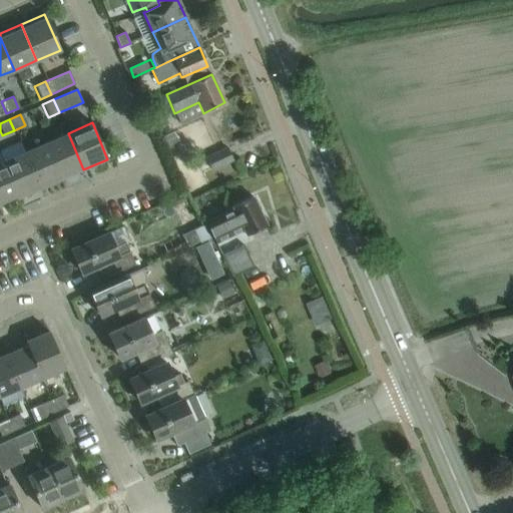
[(173,131),(162,135),(169,150),(179,145),(173,131)]
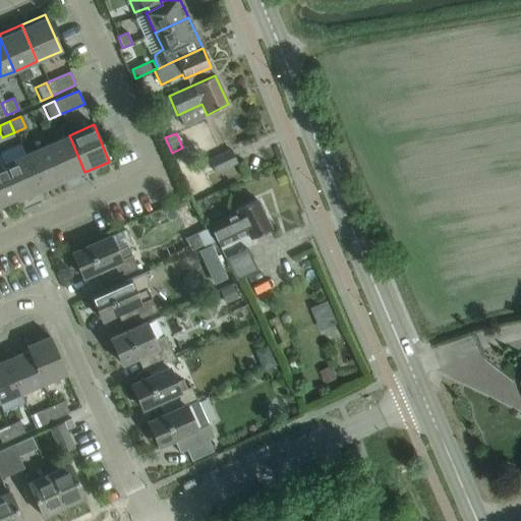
[(84,172),(69,135),(47,145),(62,182),(84,172)]
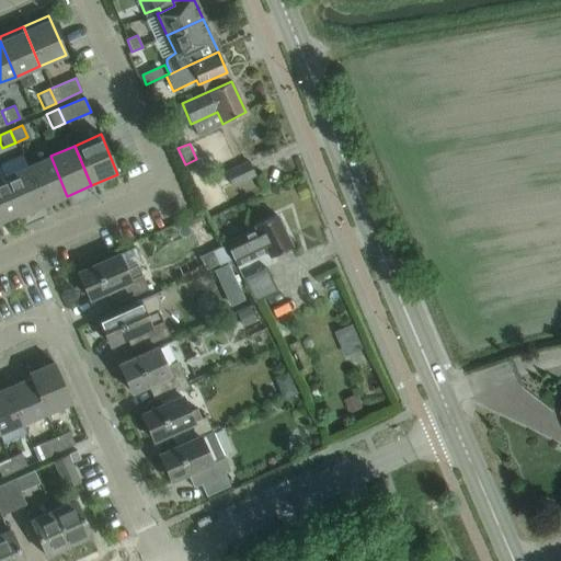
[(67,196),(50,156),(26,167),(44,206),(67,196)]
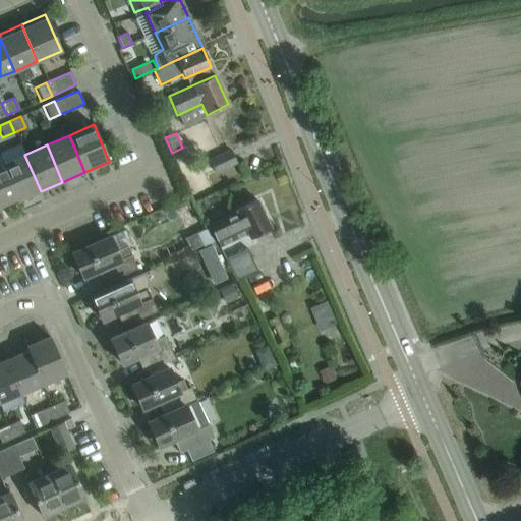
[(209,159),(215,173),(236,163),(230,150),(209,159)]
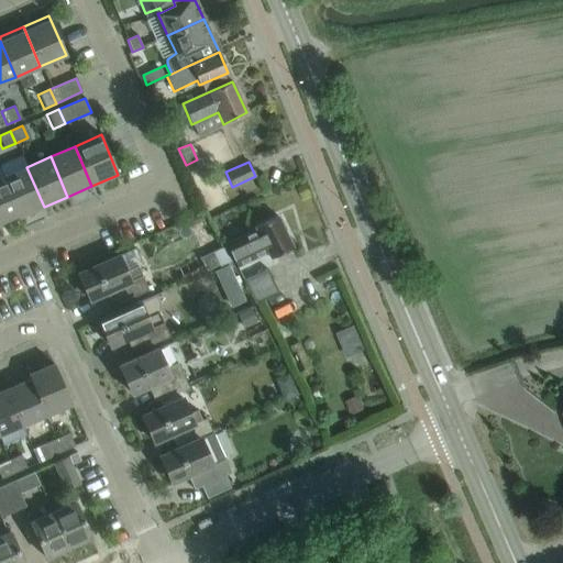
[(44,207),(26,167),(2,177),(20,218),(44,207)]
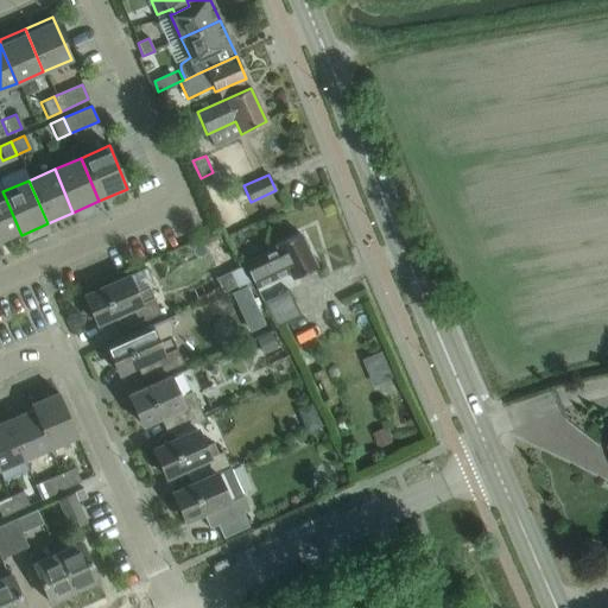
[(0,244),(21,235),(2,191),(0,192),(0,244)]
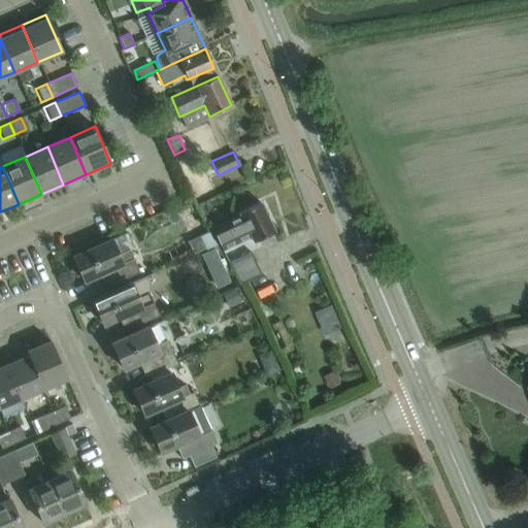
[(239,215),(211,228),(222,250),(237,242),(251,236),(254,241),(274,232),(260,202),(238,212),(239,215)]
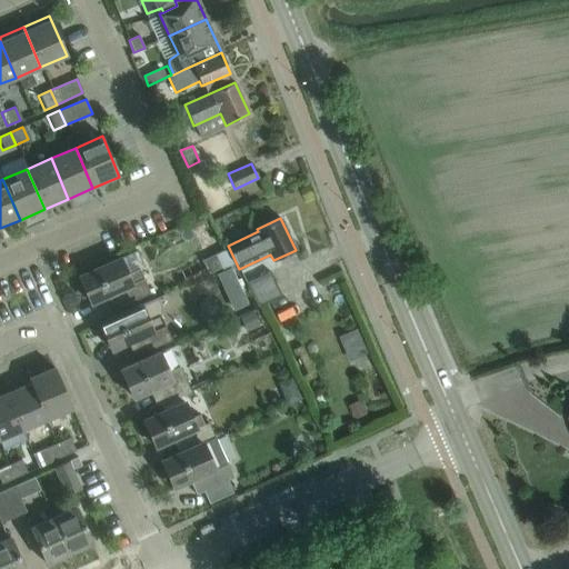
[(112,310),(150,293),(139,268),(126,273),(119,258),(78,276),(90,302),(112,292),(118,306),(112,309),(112,310)]
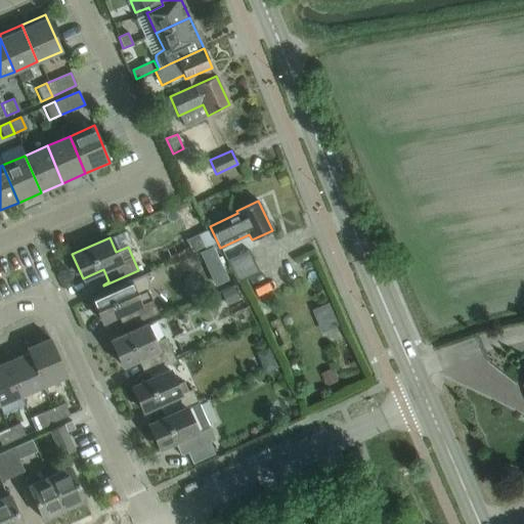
[(220,292),(236,285),(220,250),(205,257),(220,292)]
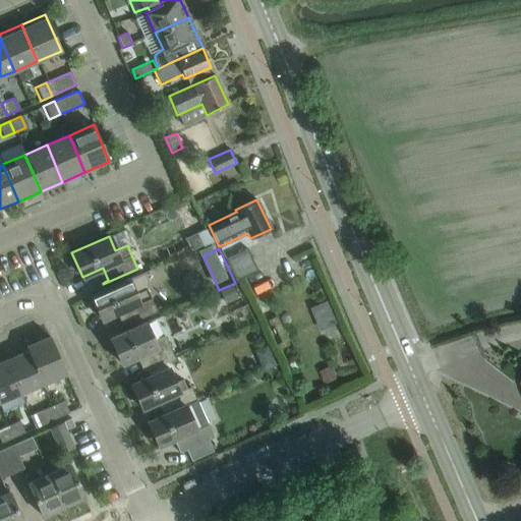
[(235,281),(257,271),(247,248),(225,259),(235,281)]
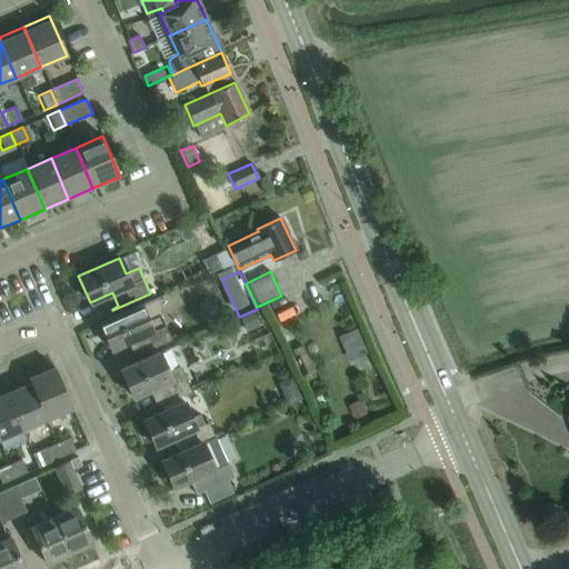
[(160,315),(159,316),(160,305),(157,297),(99,322),(111,349),(133,340),(139,353),(133,356),(133,357),(171,339),(160,315)]
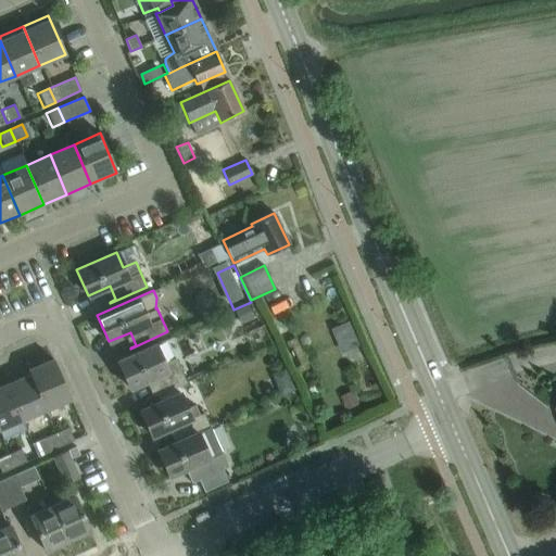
[(249,304),(236,311),(241,324),(254,317),(249,304)]
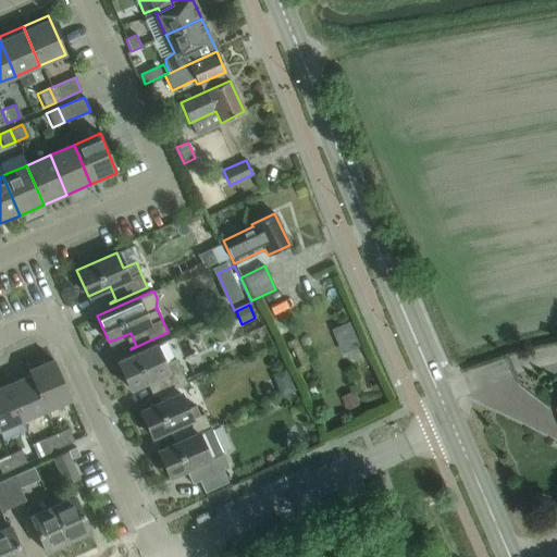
[(339,333),(349,358),(368,351),(358,326),(339,333)]
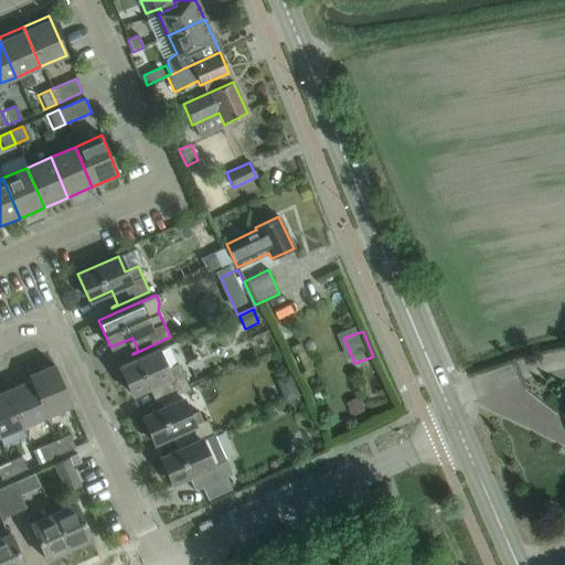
[(160,402),(189,388),(178,364),(167,369),(158,350),(119,366),(131,395),(152,385),(160,402)]
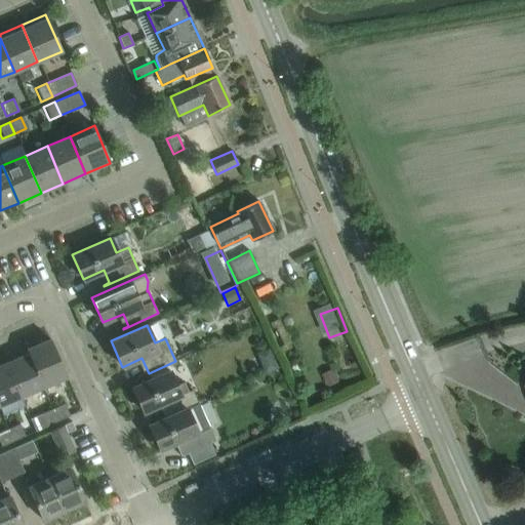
[(26,349),(28,353),(42,387),(66,376),(49,338),(26,349)]
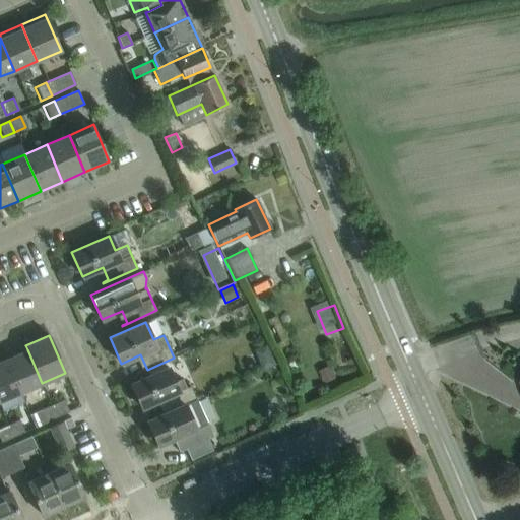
[(266,344),(254,349),(262,369),(274,364),(266,344)]
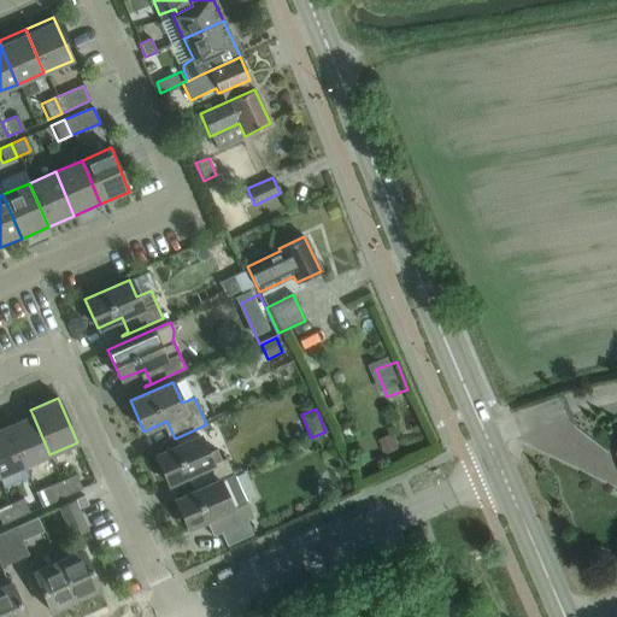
[(50,454),(33,415),(7,427),(23,465),(50,454)]
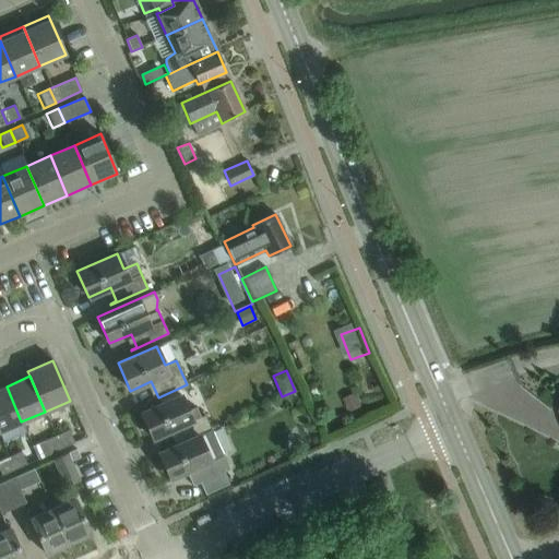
[(0,430),(21,421),(7,387),(0,388),(0,430)]
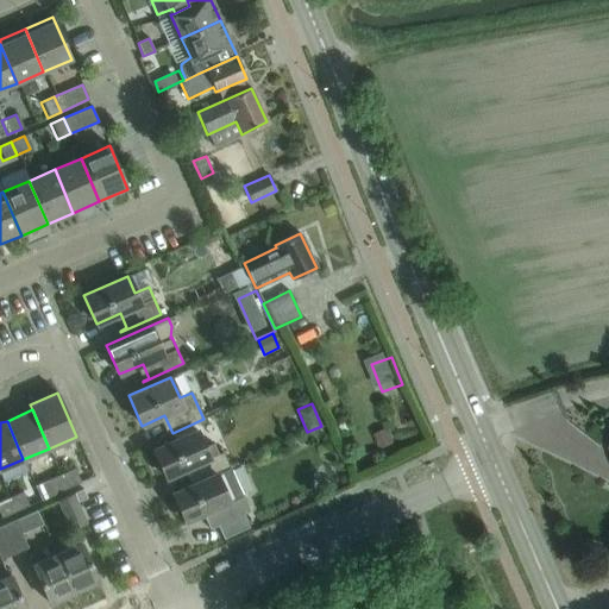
[(189,468),(195,483),(230,468),(223,452),(218,454),(213,444),(205,447),(196,429),(152,450),(165,478),(189,468)]
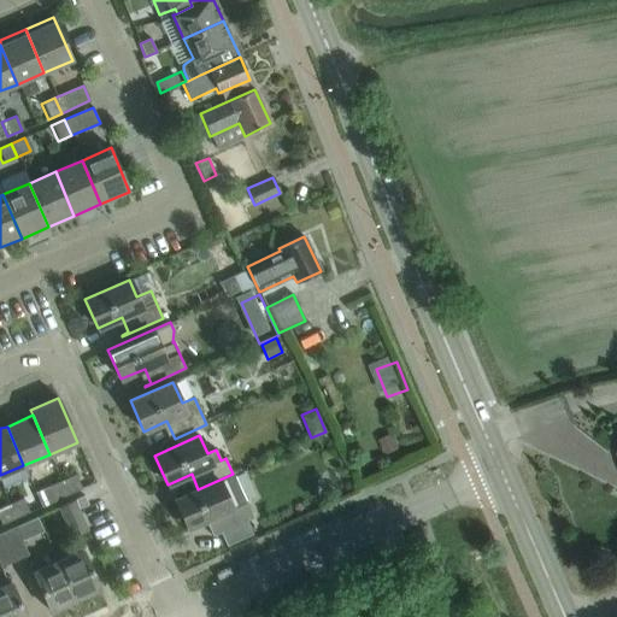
[(75,474),(60,481),(68,495),(82,488),(75,474)]
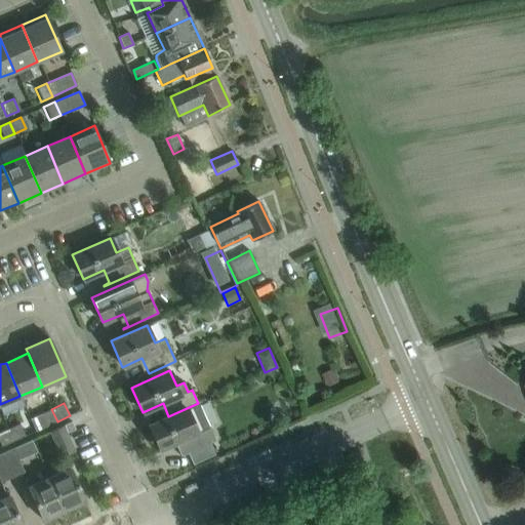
[(215,441),(205,417),(198,403),(168,416),(149,426),(159,449),(174,443),(180,456),(187,453),(192,465),(214,454),(209,443),(215,441)]
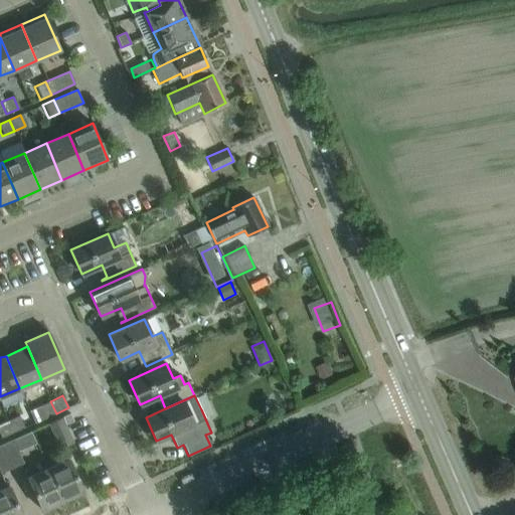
[(56,413),(50,401),(39,406),(29,410),(34,422),(56,413)]
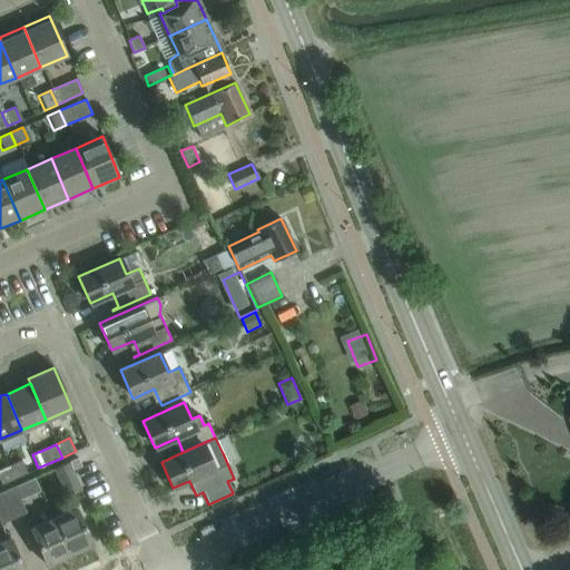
[(80,465),(77,458),(69,462),(72,470),(80,465)]
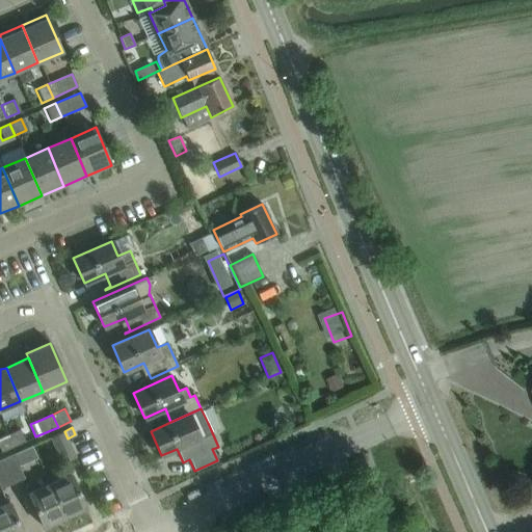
[(20,430),(7,436),(12,448),(25,443),(20,430)]
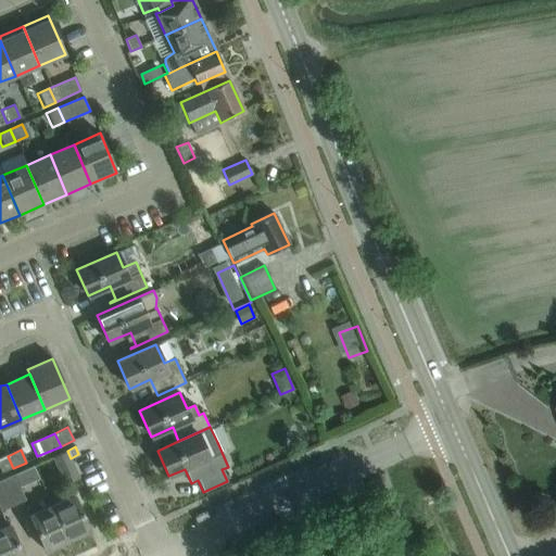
[(64,482),(77,477),(65,451),(53,457),(64,482)]
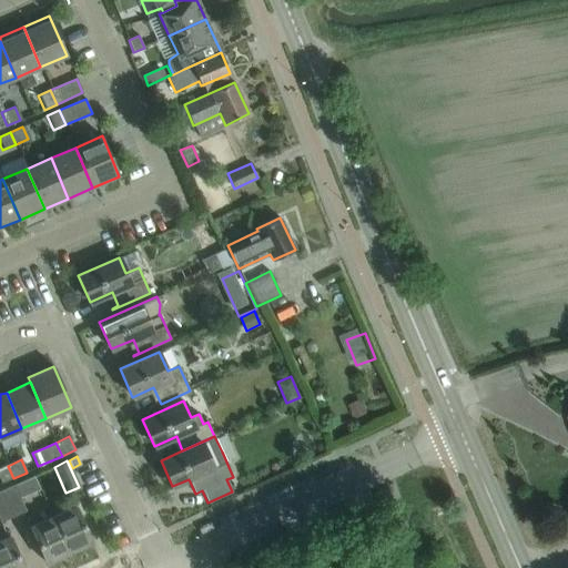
[(13,478),(8,466),(0,468),(0,483),(0,484),(13,478)]
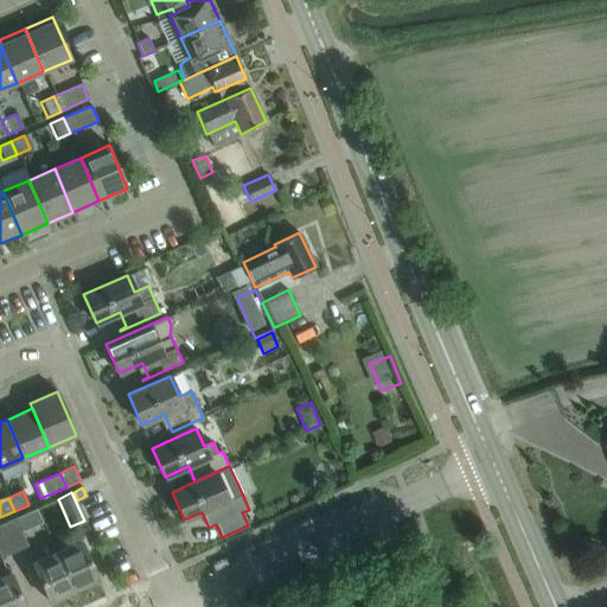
[(29,538),(50,534),(46,516),(25,521),(29,538)]
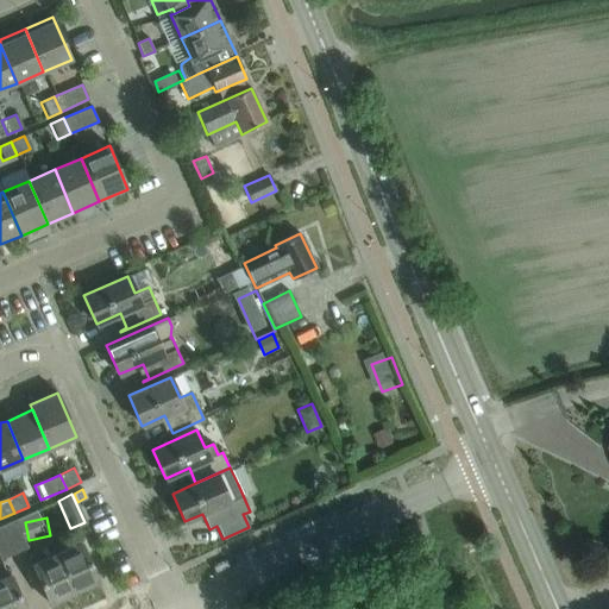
[(16,520),(1,527),(14,554),(27,548),(16,520)]
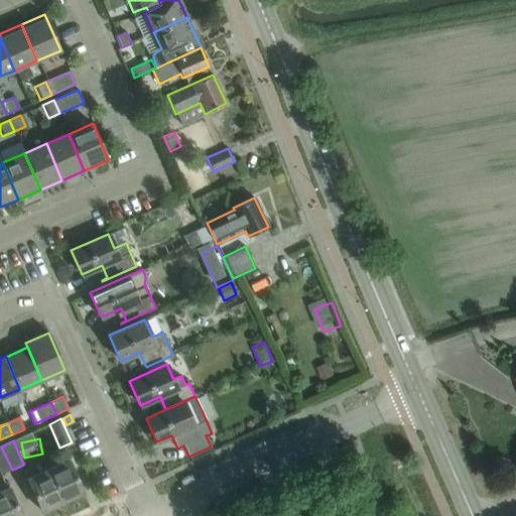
[(12,470),(1,446),(0,446),(0,473),(1,475),(12,470)]
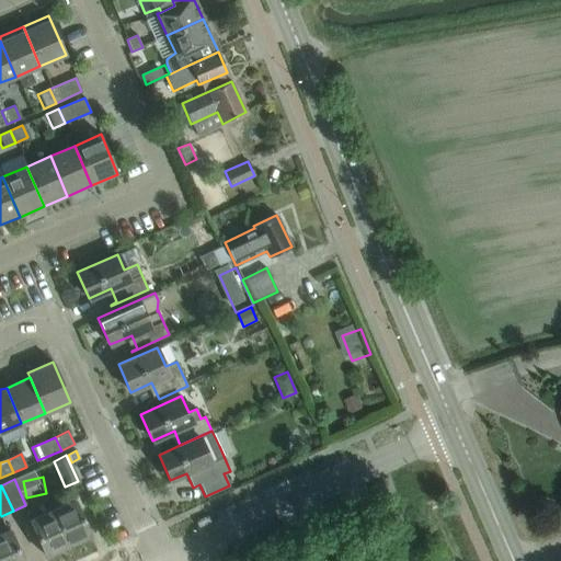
[(75,500),(52,510),(68,546),(91,536),(75,500)]
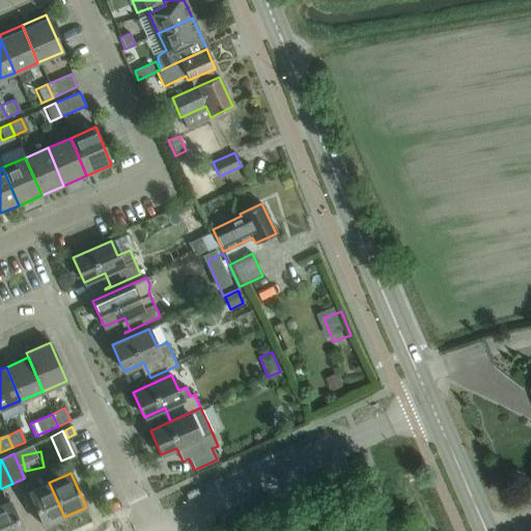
[(64,516),(49,482),(28,493),(43,526),(64,516)]
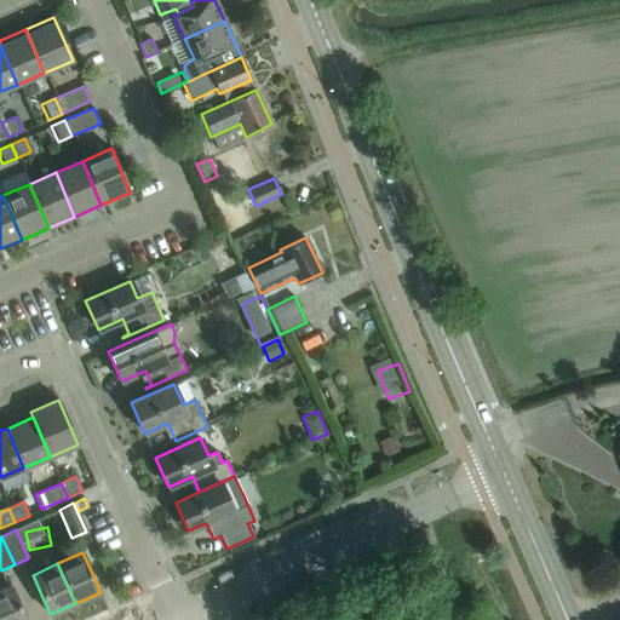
[(26,619),(11,586),(0,590),(0,619),(26,619)]
